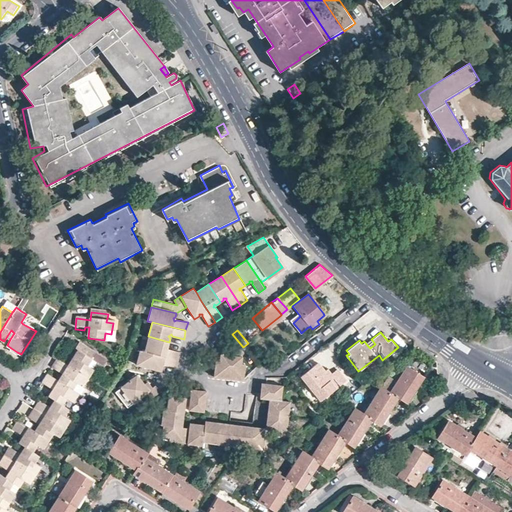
[(148,336),(144,351),(178,360),(180,353),(168,350),(167,351),(166,349),(167,348),(169,342),(148,336)]
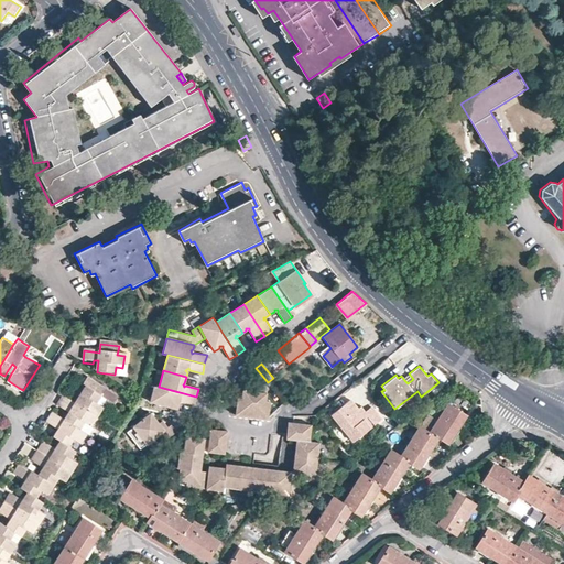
[(413,379),(410,375),(404,380),(408,383),(413,379)]
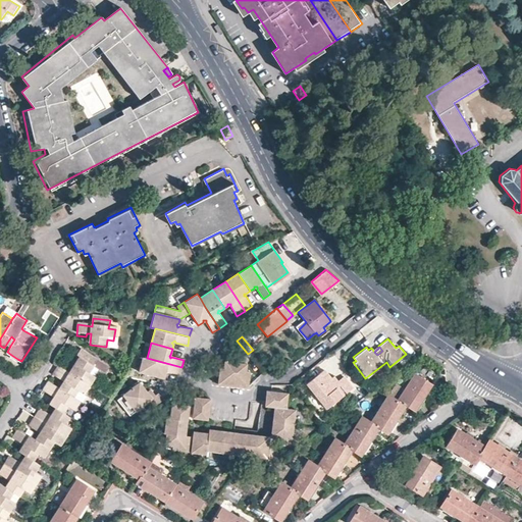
[(105,360),(91,352),(86,358),(80,354),(75,361),(79,363),(76,366),(73,365),(69,370),(91,383),(105,360)]
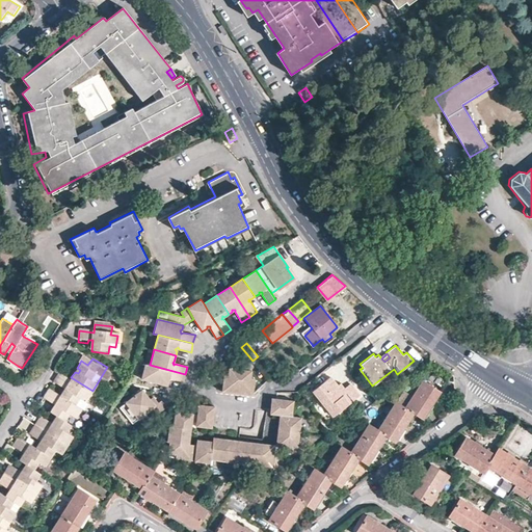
[(150,365),(145,364),(140,379),(168,387),(169,380),(168,379),(170,377),(171,379),(183,381),(185,374),(150,365)]
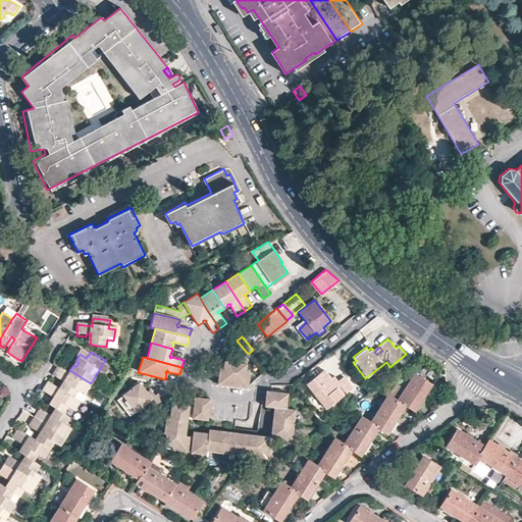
[(250,363),(226,360),(225,367),(221,367),(219,383),(251,387),(253,371),(249,370),(250,363)]
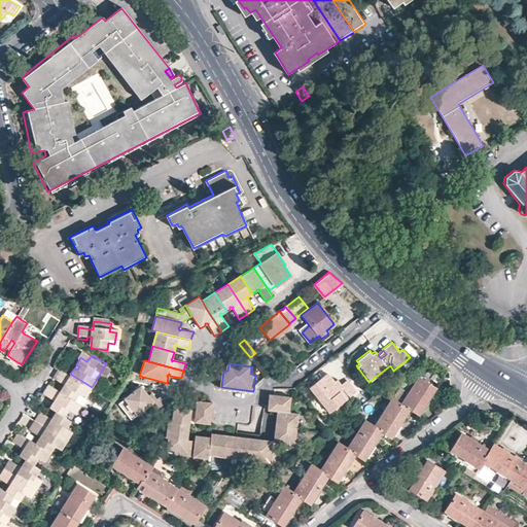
[(84,396),(92,387),(70,374),(59,366),(53,376),(61,381),(63,378),(66,380),(60,390),(75,398),(79,392),(84,396)]
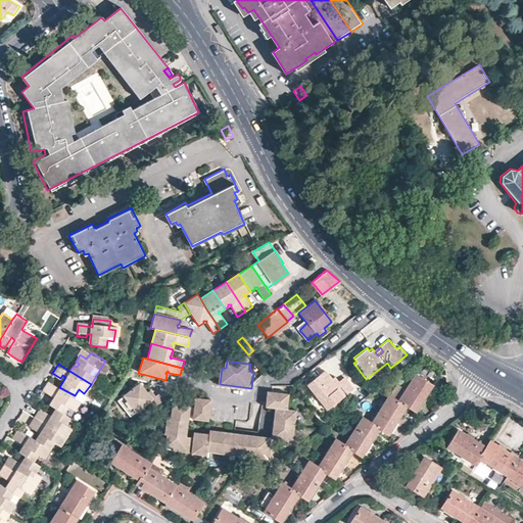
[(331,380),(332,379),(325,370),(307,384),(327,409),(343,396),(337,388),(331,380)]
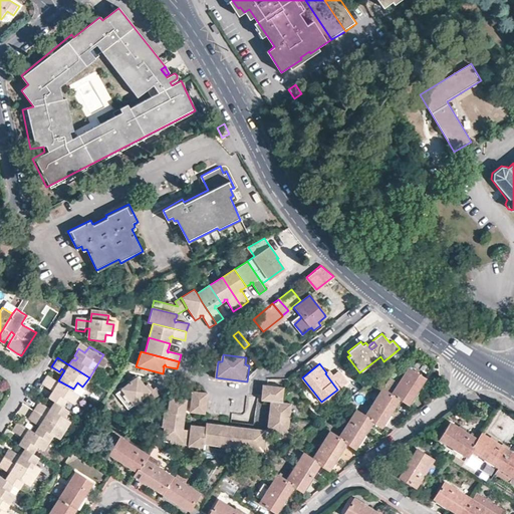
[(392,395),(399,399),(408,405),(425,377),(409,367),(398,384),(392,395)]
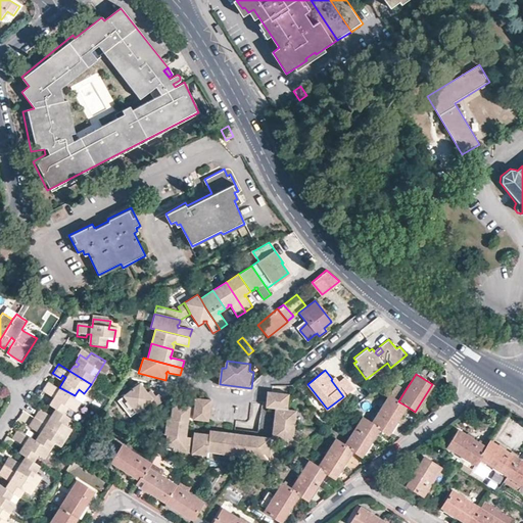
[(335,377),(332,379),(331,380),(337,388),(341,386),(337,382),(338,381),(335,377)]
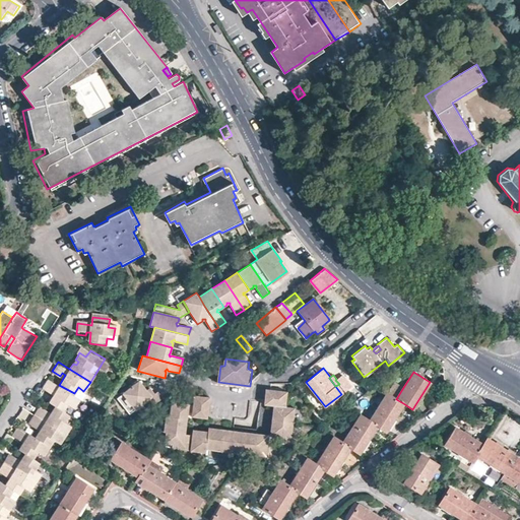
[(342,375),(336,379),(335,380),(339,384),(344,391),(350,386),(342,375)]
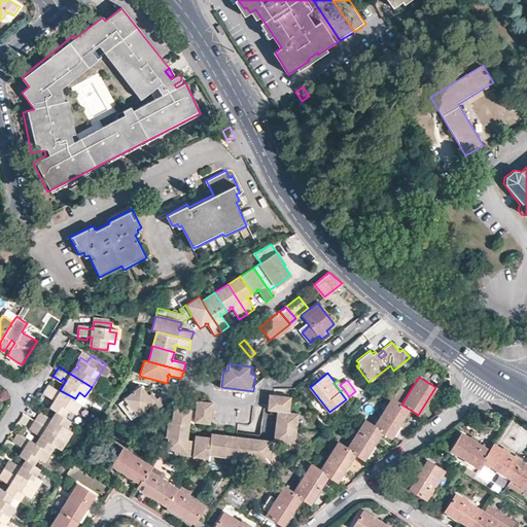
[(74,412),(80,402),(75,398),(60,390),(48,382),(42,392),(50,397),(53,394),(56,396),(49,406),(57,410),(65,415),(69,409),(74,412)]
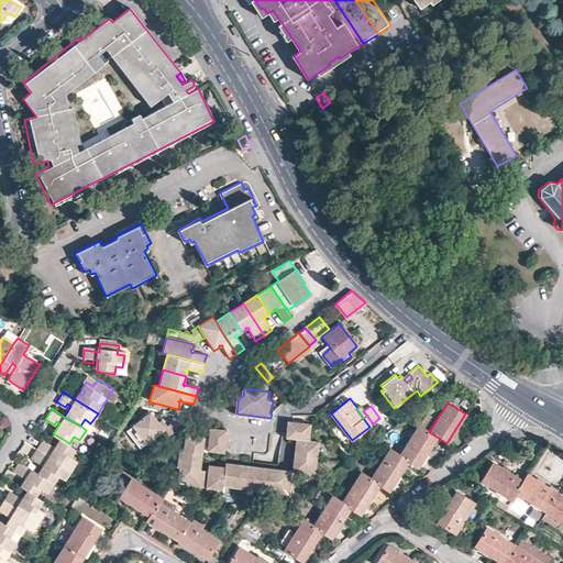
[(162,441),(175,431),(169,423),(166,426),(163,428),(157,421),(151,411),(133,426),(146,442),(157,434),(162,441)]
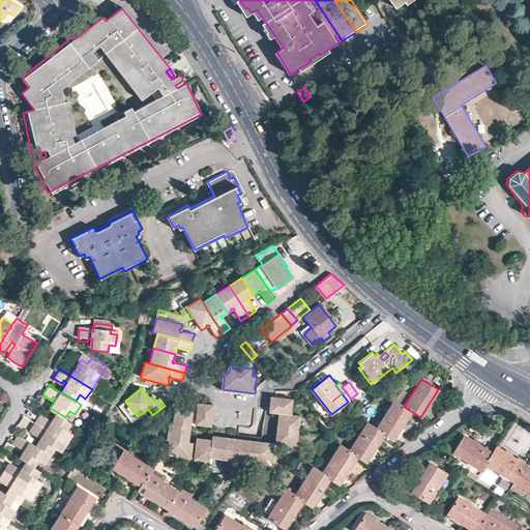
[(404,407),(410,396),(401,391),(394,401),(404,407)]
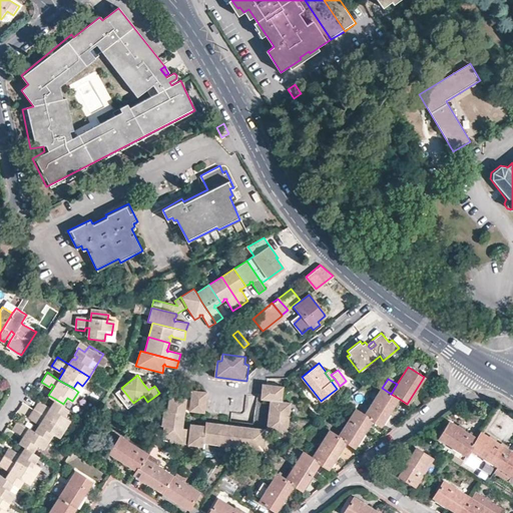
[(272,422),(269,421),(268,429),(290,432),(293,402),(284,401),(286,386),(264,383),(263,390),(267,391),(266,399),(272,400),(271,407),(274,408),(272,422)]
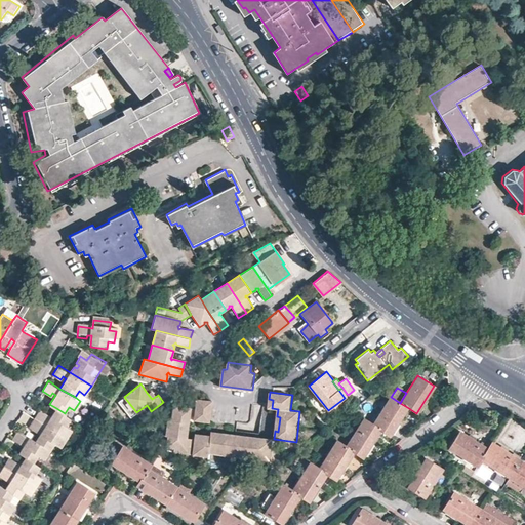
[(390,435),(407,407),(400,403),(391,397),(373,425),(380,430),(390,435)]
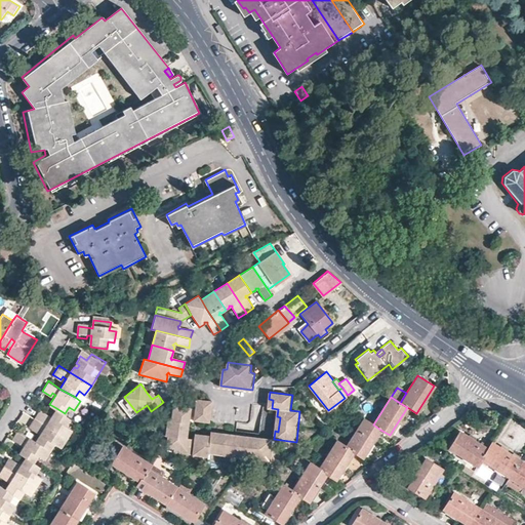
[(203,417),(202,420),(211,422),(214,400),(198,398),(197,407),(175,405),(173,419),(169,419),(167,436),(168,436),(167,447),(176,448),(175,452),(191,453),(192,444),(191,444),(191,437),(189,437),(187,437),(188,429),(190,430),(192,416),(195,416),(203,417)]
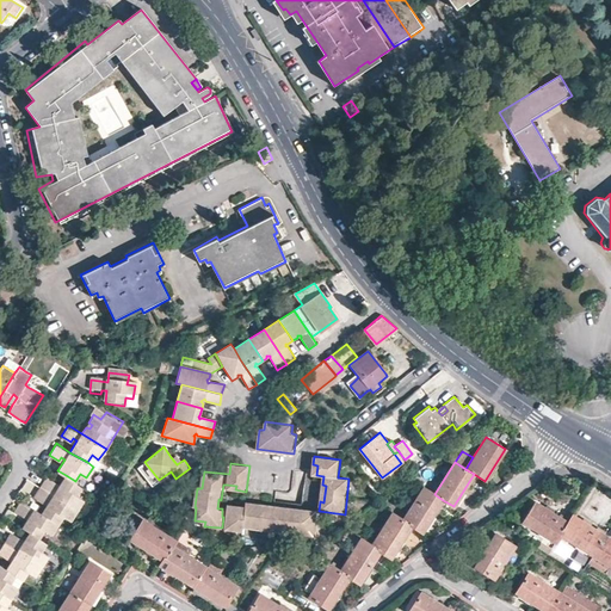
[(39,485),(76,508),(82,499),(76,494),(82,486),(75,481),(66,475),(57,486),(54,483),(56,480),(45,475),(39,485)]
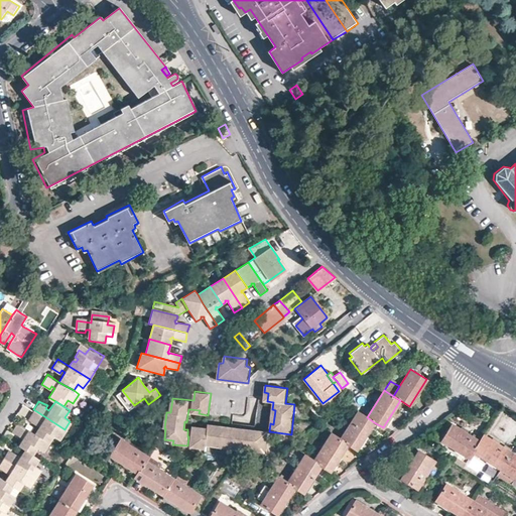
[(34,433),(48,442),(53,435),(58,438),(65,429),(33,409),(27,418),(35,423),(37,421),(41,423),(34,433)]
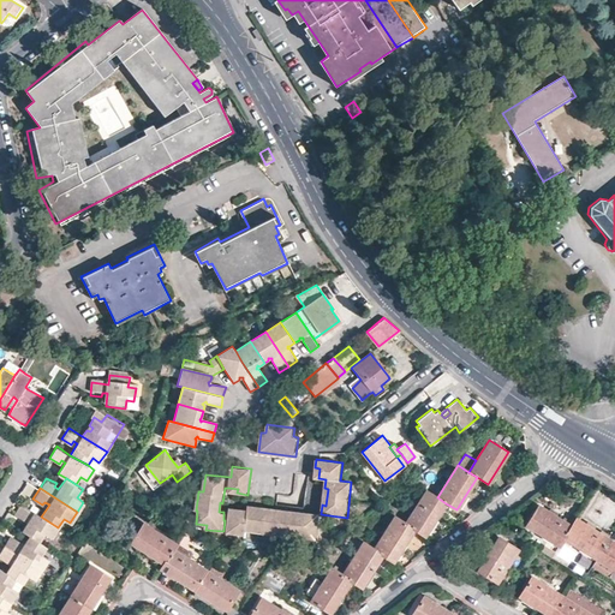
[(425,535),(446,503),(437,497),(427,490),(406,523),(415,527),(425,535)]
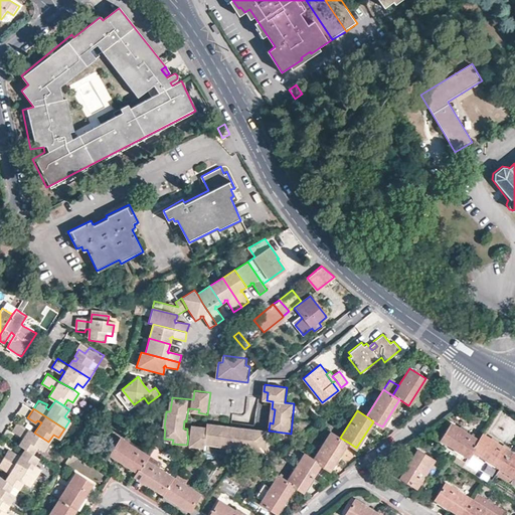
[(42,451),(48,442),(34,433),(16,421),(11,431),(18,436),(21,433),(24,435),(17,445),(25,449),(32,454),(36,447),(42,451)]
